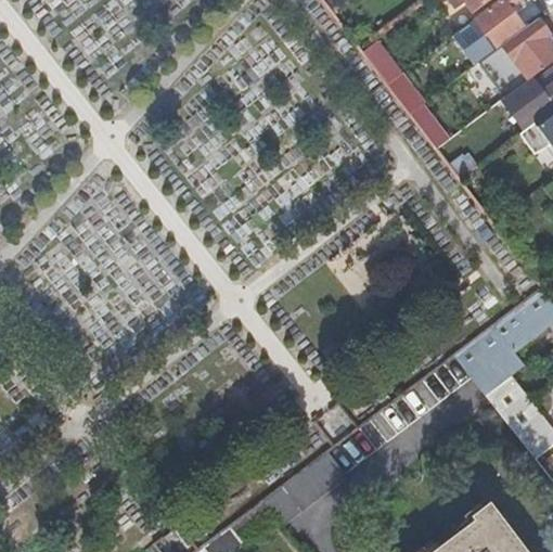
[(468,0),(476,11),(490,0),(468,0)]
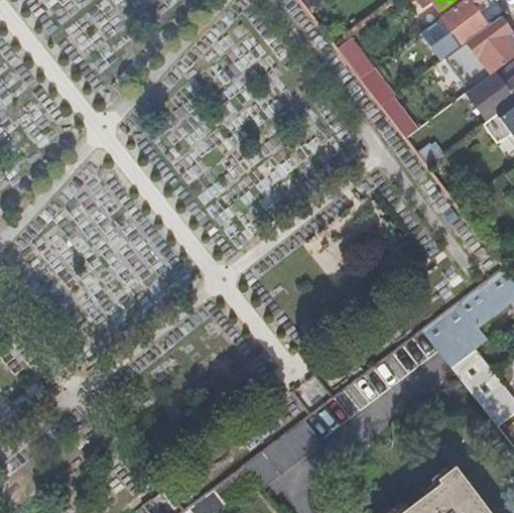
[(487,0),(465,0),(436,21),(439,26),(446,22),(462,43),(488,24),(477,8),(487,0)]
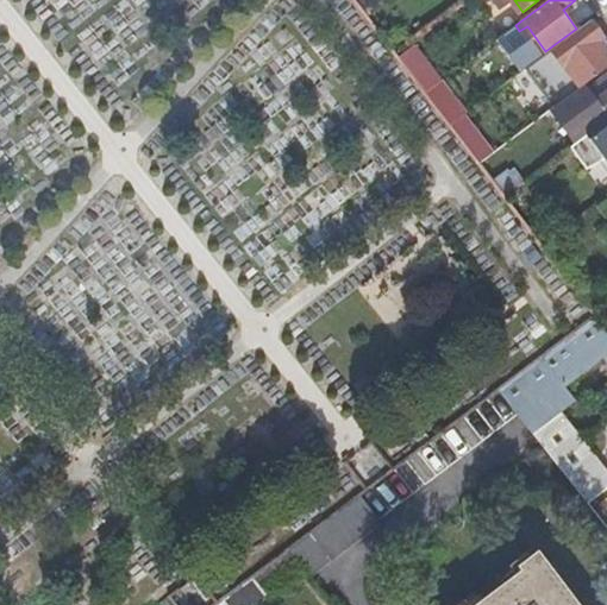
[(606,37),(593,19),(555,49),(582,86),(606,67),(606,49),(601,41),(606,37)]
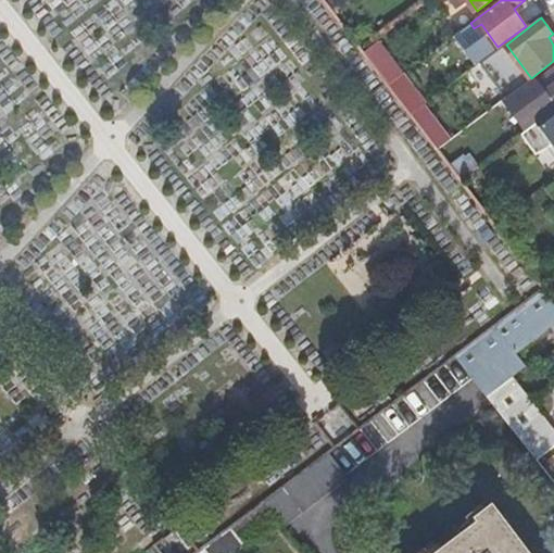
[(373,60),(391,83),(402,75),(383,51),(373,60)]
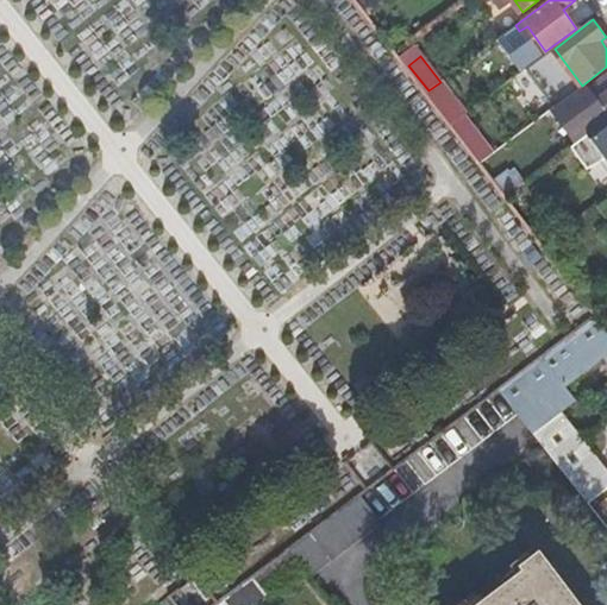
[(606,76),(590,88),(587,83),(582,86),(552,108),(577,142),(606,120),(606,76)]
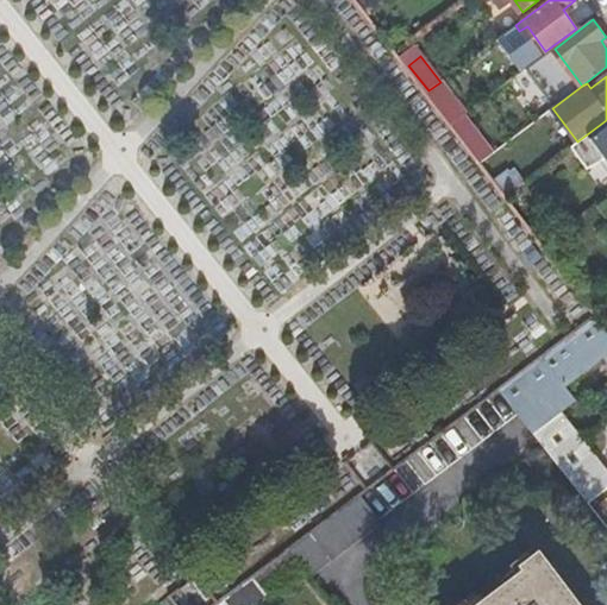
[(429,90),(454,124),(465,115),(440,82),(429,90)]
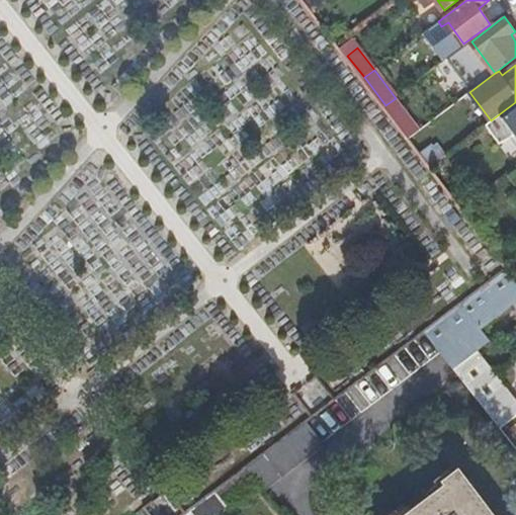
[(515,102),(491,120),(487,123),(501,142),(515,135),(515,102)]
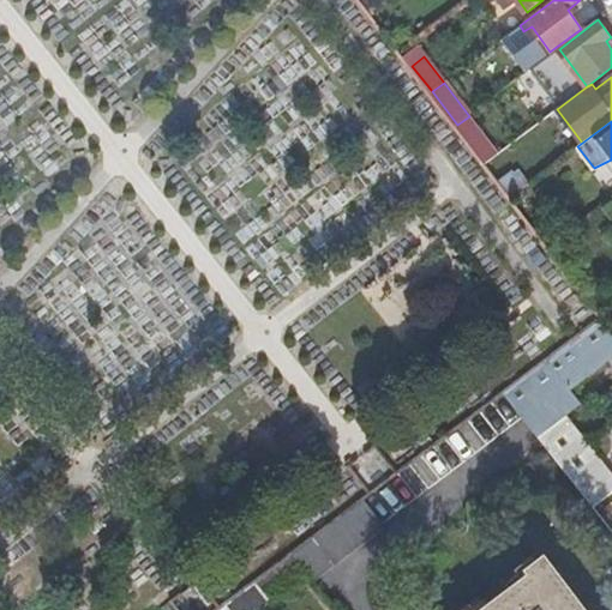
[(517,176),(499,152),(486,163),(511,197),(531,182),(522,173),(517,176)]
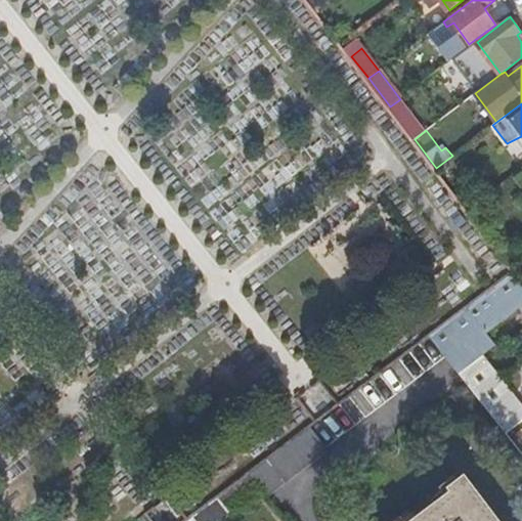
[(521,279),(514,270),(430,336),(506,432),(521,421),(521,405),(483,356),(495,346),(486,333),(521,304),(521,279)]
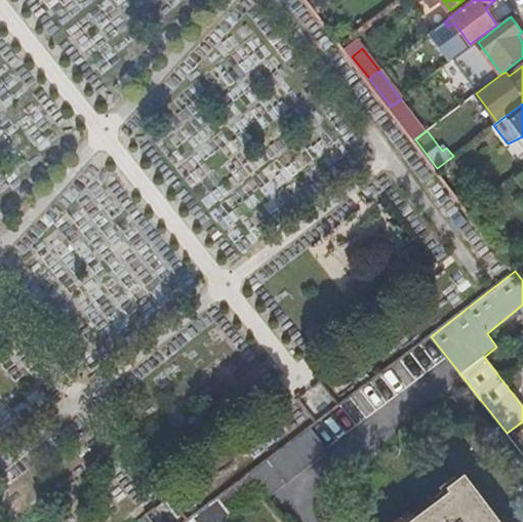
[(328,449),(311,428),(280,451),(250,474),(255,480),(268,496),(297,474),(328,449)]
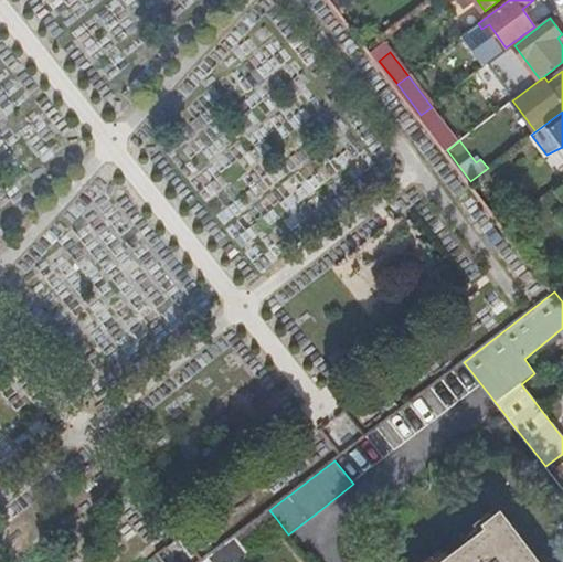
[(538,561),(499,509),(490,516),(479,525),(482,529),(467,541),(448,555),(438,561),(538,561)]
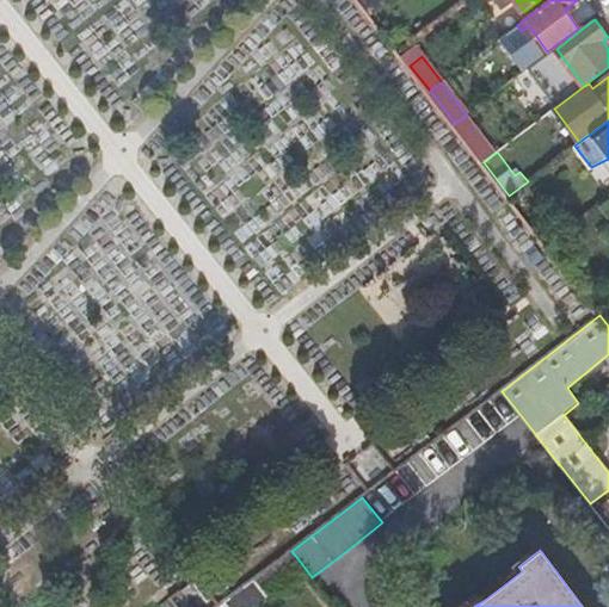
[(297,558),(291,551),(256,580),(262,587),(297,558)]
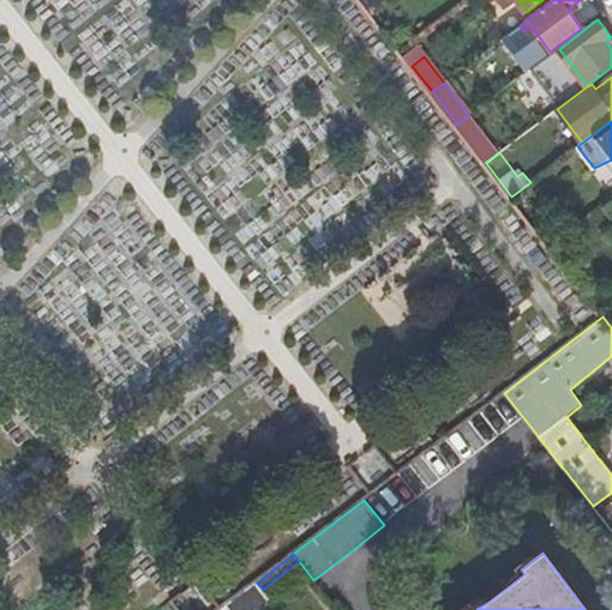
[(503,583),(508,587),(525,574),(521,569),(533,560),(529,556),(511,569),(514,574),(503,583)]
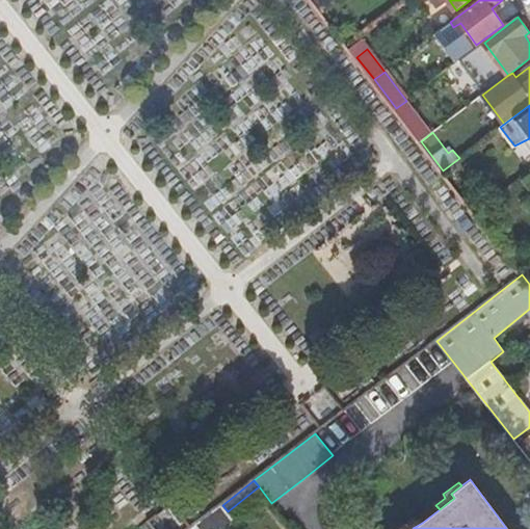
[(399,528),(413,528),(422,523),(419,519),(408,526),(406,524),(399,528)]
